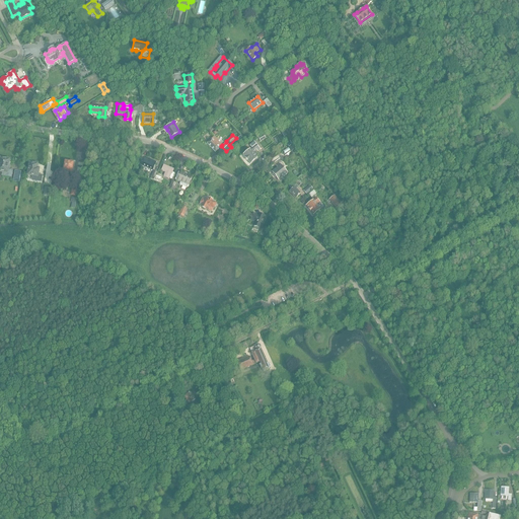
[(221,146),(222,145),(214,137),(207,144),(215,152),(221,146)]
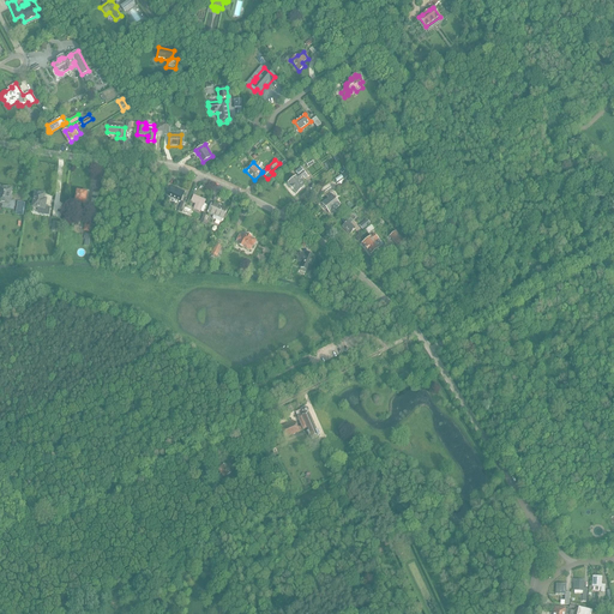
[(298,175),(288,184),(295,194),(305,187),(299,180),(302,176),(305,179),(307,176),(304,170),(301,167),(295,172),(298,175)]
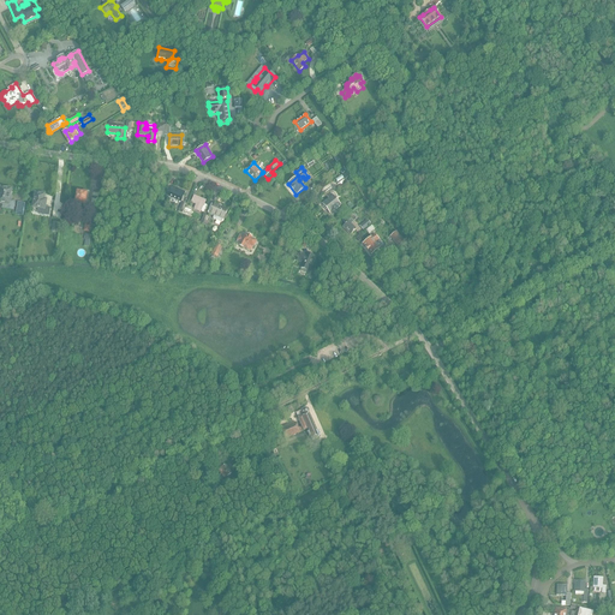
[(168,196),(181,202),(186,192),(173,186),(168,196)]
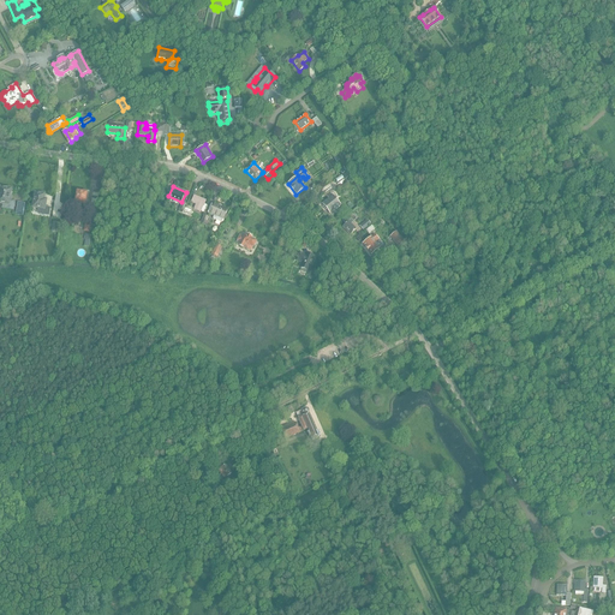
[(12,192),(0,190),(0,202),(5,204),(4,208),(18,210),(19,204),(11,203),(12,192)]
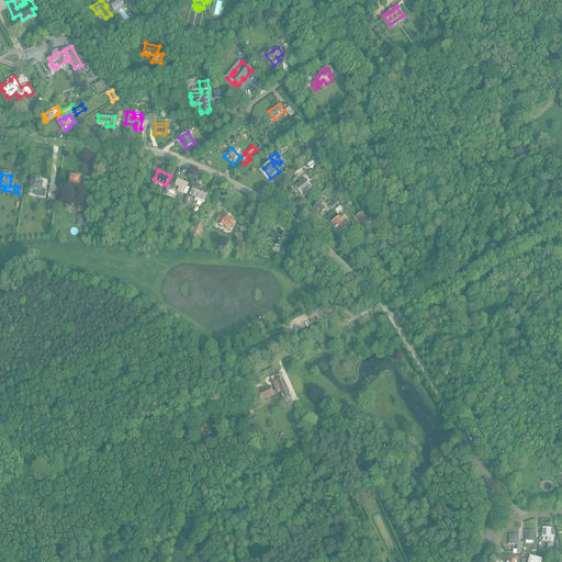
[(79,177),(75,176),(74,175),(72,173),(71,175),(70,175),(68,187),(72,187),(71,194),(79,195),(80,191),(76,190),(77,188),(79,177)]
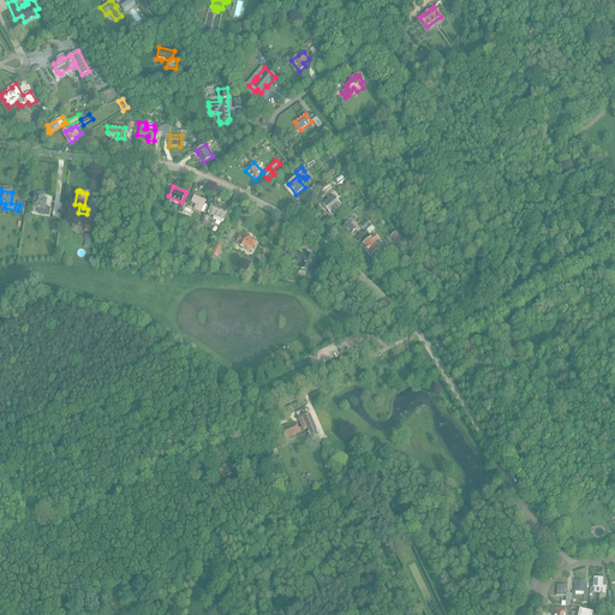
[(45,198),(46,193),(35,192),(33,208),(39,209),(39,214),(49,215),(51,207),(47,207),(48,199),(45,198)]
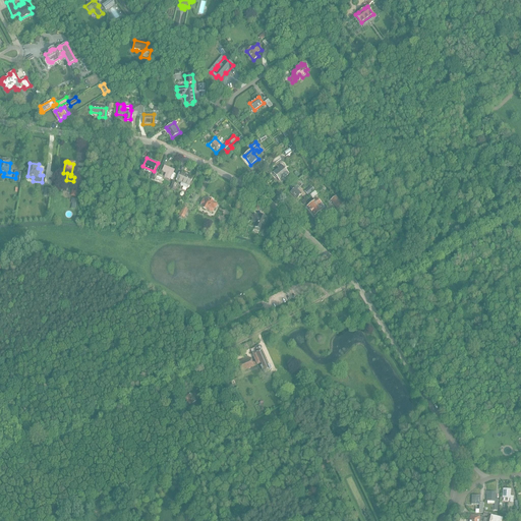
[(273,173),(280,181),(288,174),(280,164),(277,167),(278,168),(273,173)]
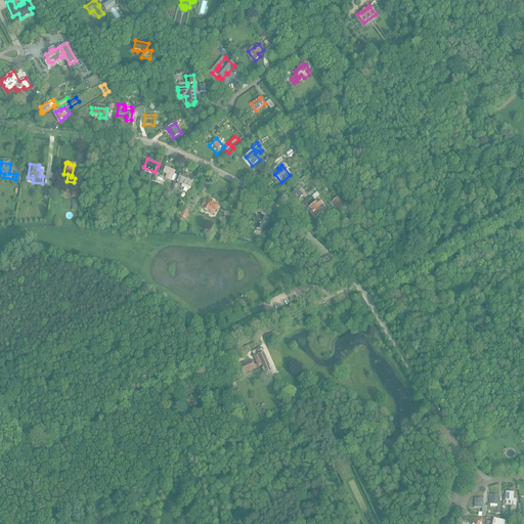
[(171,180),(174,181),(177,175),(174,174),(175,171),(166,167),(163,172),(167,174),(166,178),(171,180)]
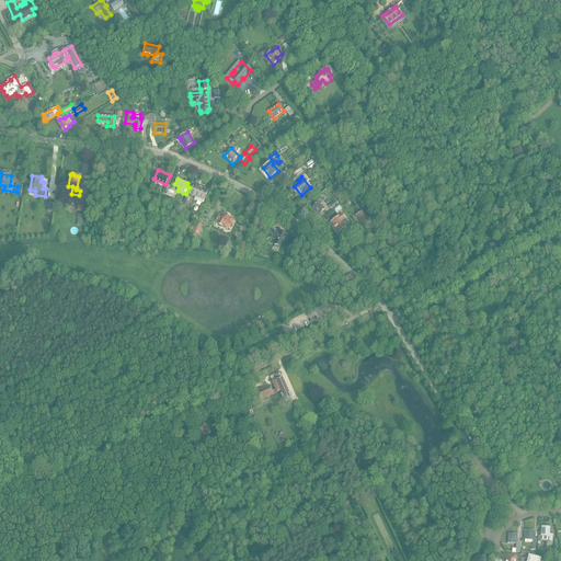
[(193,185),(189,194),(191,195),(195,197),(194,199),(195,201),(202,203),(203,203),(204,199),(204,198),(206,199),(208,196),(205,195),(207,192),(207,191),(202,189),(203,187),(199,186),(199,187),(195,185),(194,186),(193,185)]
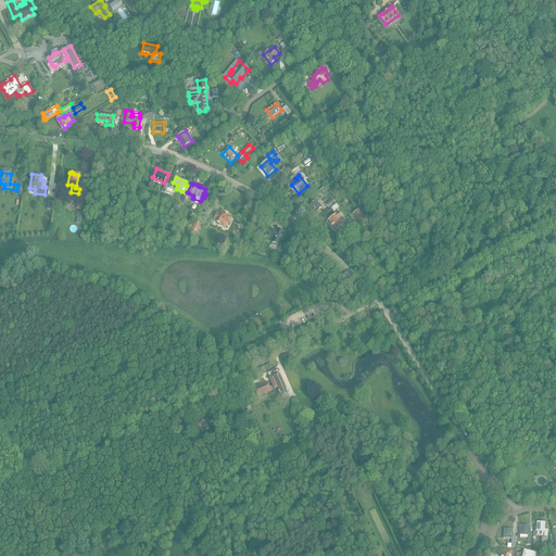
[(324,199),(328,203),(335,197),(331,192),(324,199)]
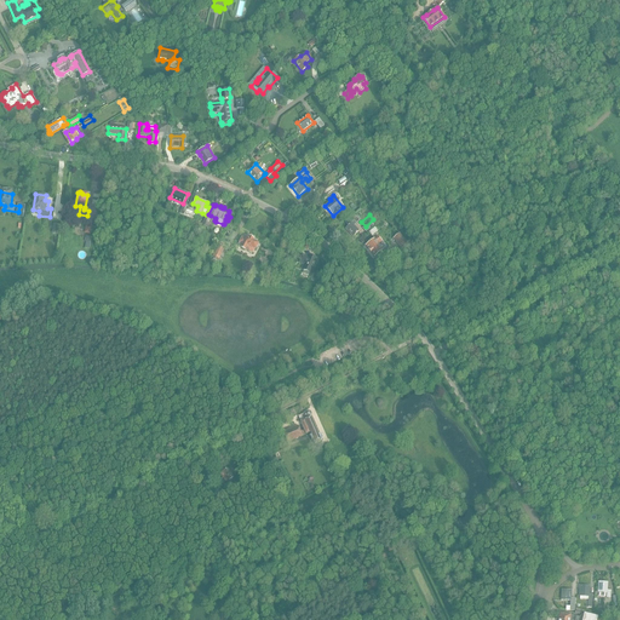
[(345,229),(352,237),(359,231),(354,227),(356,224),(354,223),(355,222),(354,220),(345,229)]
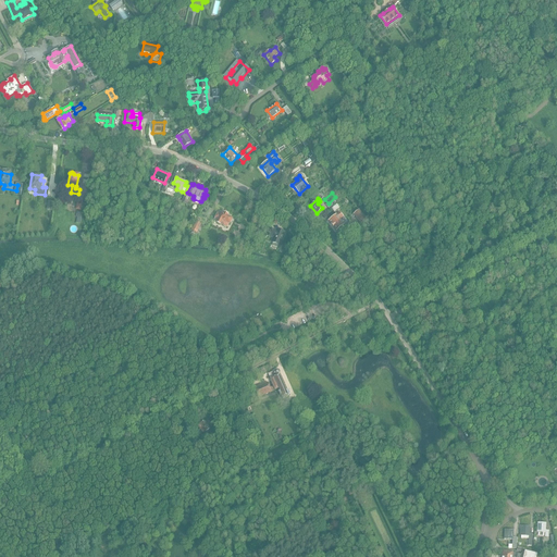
[(359,209),(353,214),(360,223),(368,219),(359,209)]
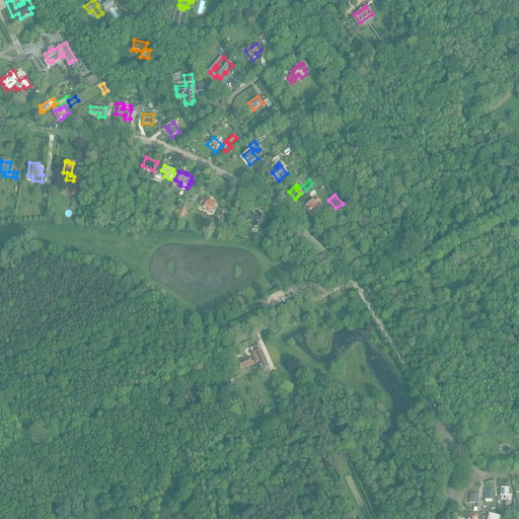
[(306,207),(312,215),(320,210),(315,203),(318,201),(316,198),(306,207)]
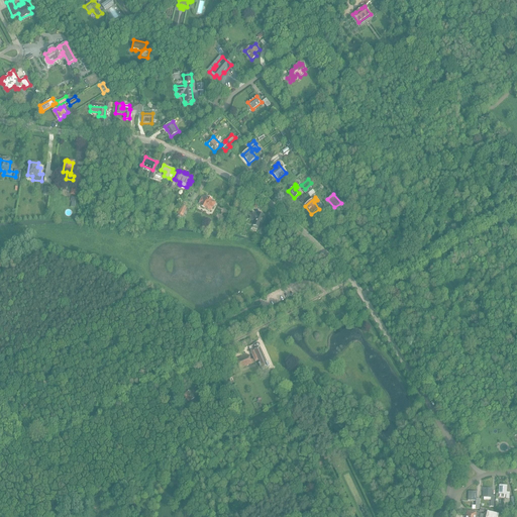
[(207,199),(205,198),(204,200),(201,198),(199,202),(200,202),(198,205),(204,208),(205,208),(210,211),(212,208),(215,203),(211,201),(210,200),(211,199),(209,198),(208,199),(207,199)]
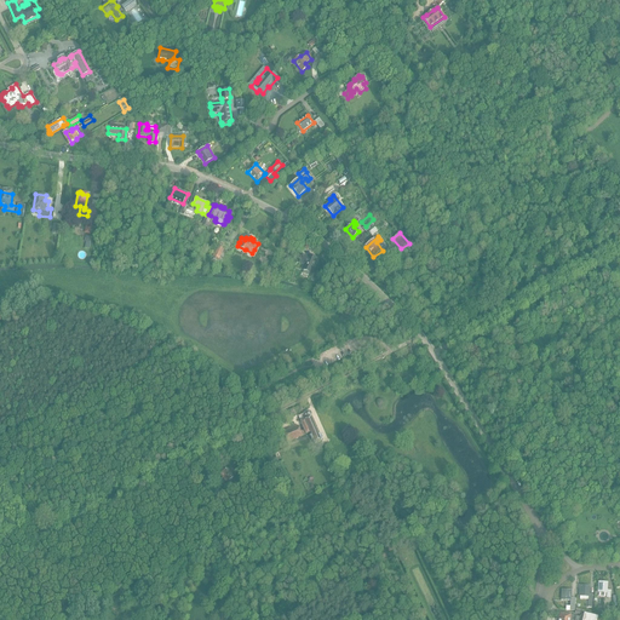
[(212,257),(218,259),(224,248),(218,246),(212,257)]
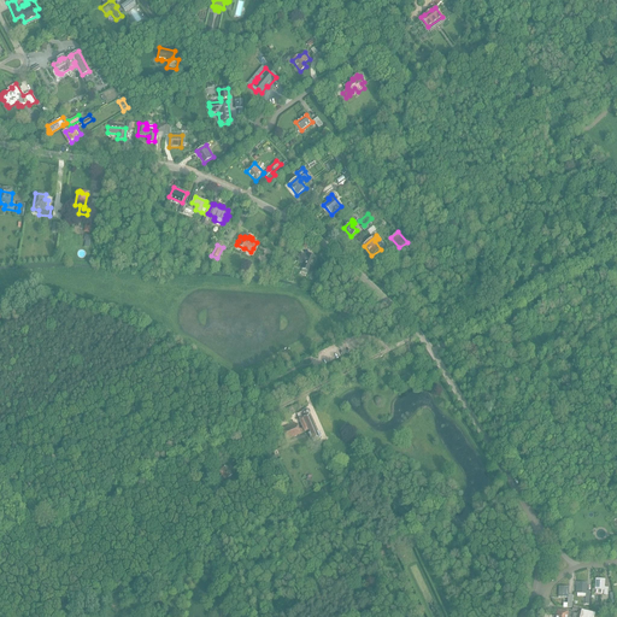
[(307,254),(306,256),(301,254),(299,262),(303,263),(300,269),(303,269),(301,271),(303,272),(306,274),(307,274),(307,271),(310,272),(312,266),(315,263),(313,262),(316,258),(307,254)]
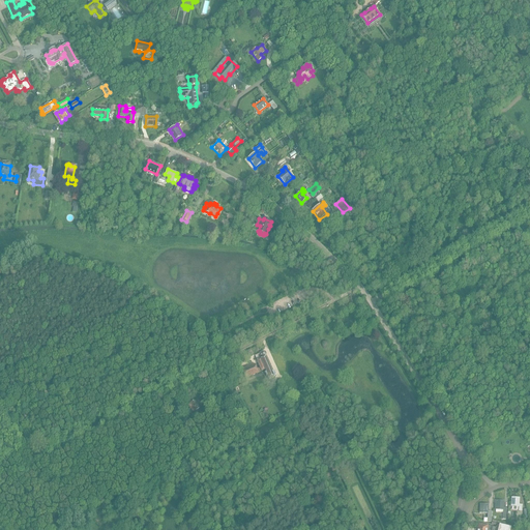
[(274,372),(272,372),(265,357),(267,354),(265,352),(262,352),(261,354),(255,356),(260,367),(258,369),(255,363),(242,370),(246,379),(265,370),(269,380),(274,378),(276,375),(274,372)]
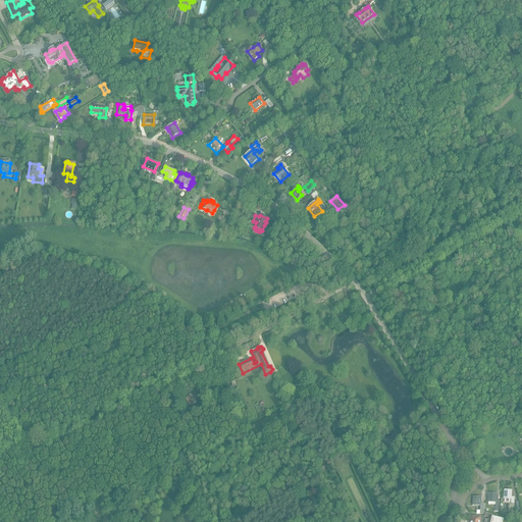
[(185,399),(190,406),(197,402),(192,394),(187,397),(185,399)]
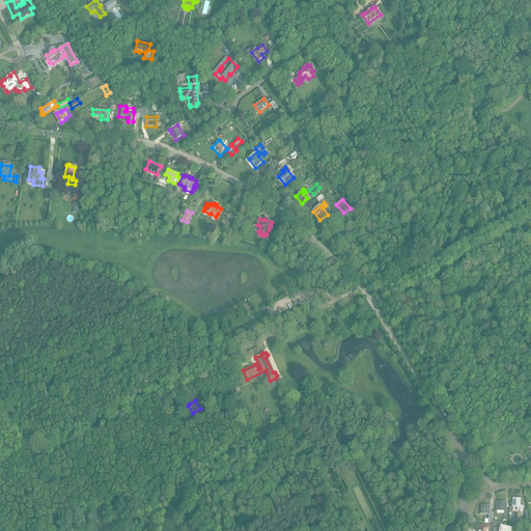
[(49,480),(53,487),(62,482),(58,475),(49,480)]
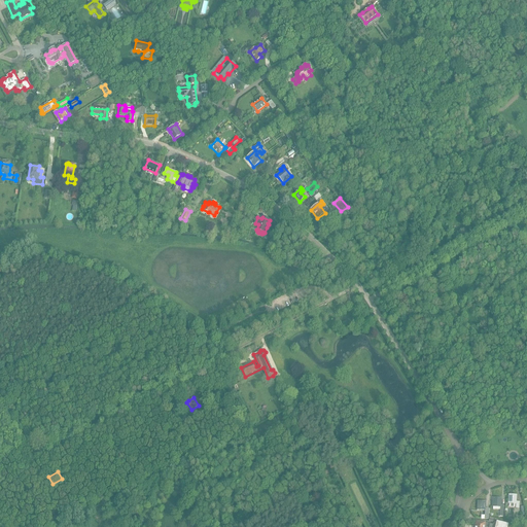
[(516,507),(519,507),(520,501),(517,501),(517,494),(510,494),(508,502),(516,503),(516,507)]
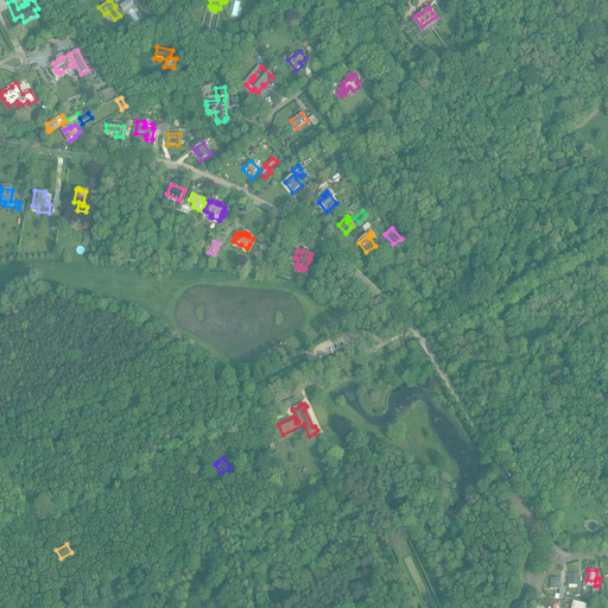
[(577,595),(581,596),(581,589),(582,582),(578,582),(578,575),(569,574),(569,584),(578,584),(577,595)]
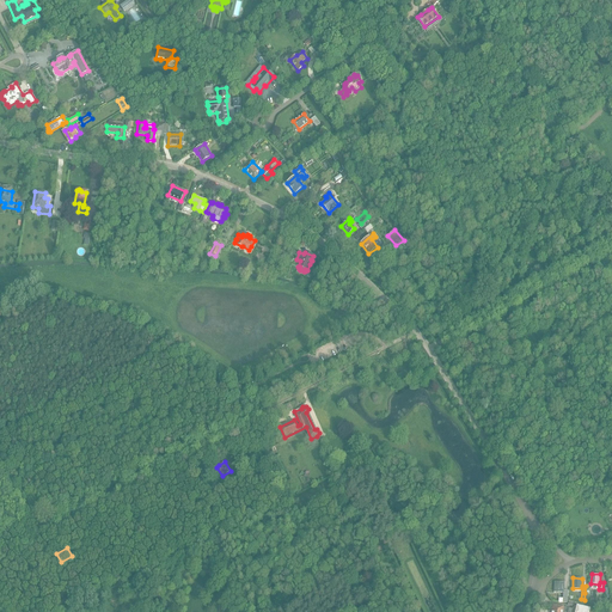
[(567,603),(568,603),(568,597),(567,597),(568,589),(563,589),(564,582),(555,581),(555,592),(563,593),(563,603),(567,603)]
